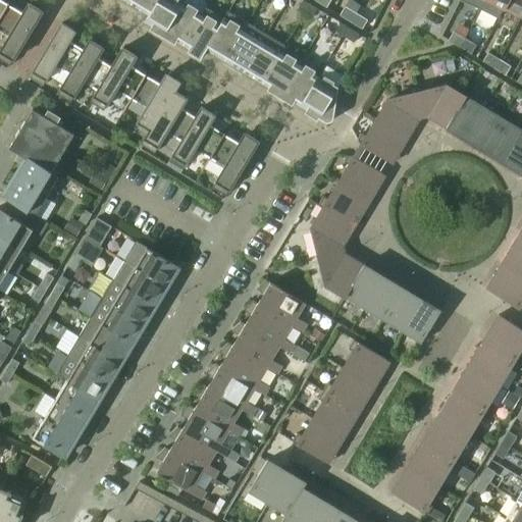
[(0,0),(0,16),(8,3),(8,2),(7,3),(0,0)]
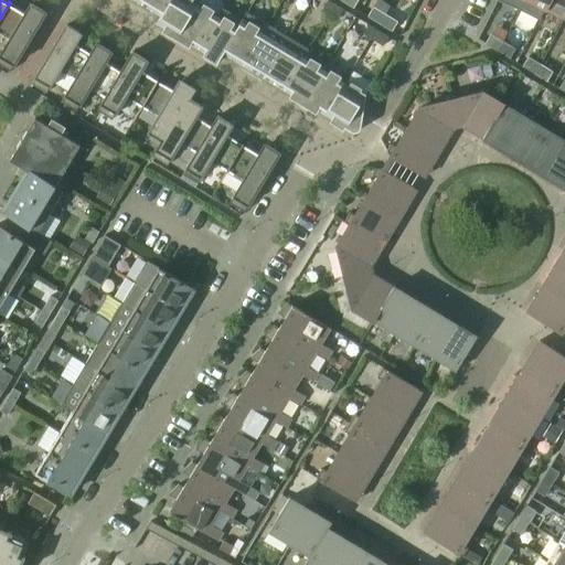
[(160,17),(158,20),(159,21),(170,0),(142,0),(140,4),(160,17)]
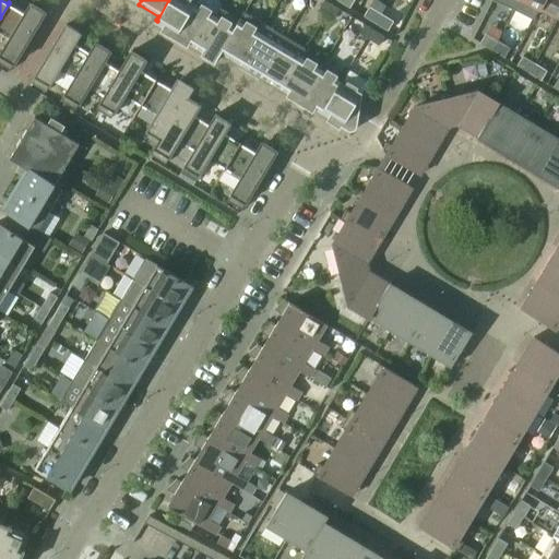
[(175,36),(195,2),(197,0),(168,0),(157,21),(156,20),(154,24),(175,36)]
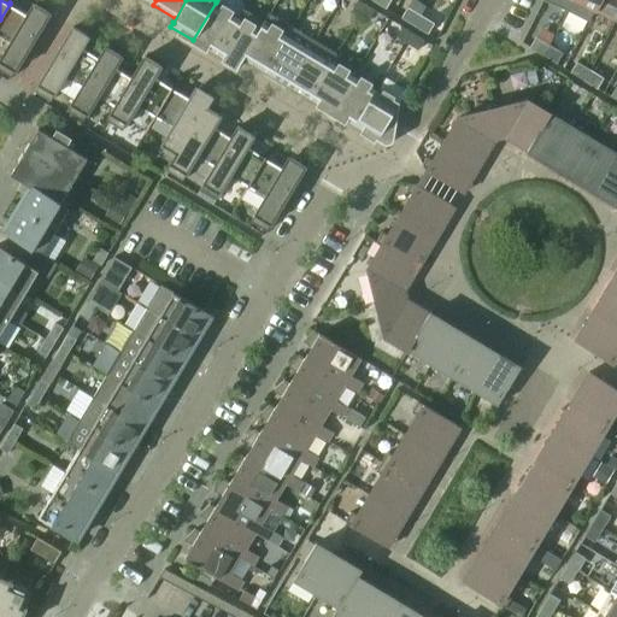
[(360,15),(366,4),(360,0),(357,0),(352,10),(360,15)]
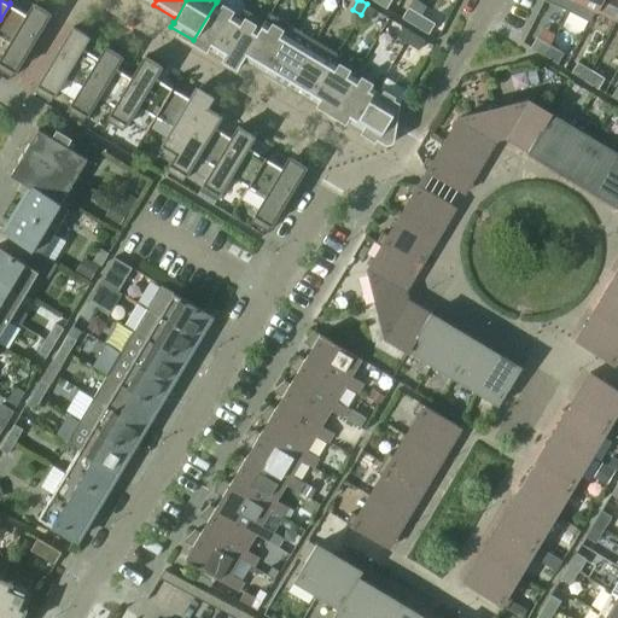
[(546,0),(567,11),(572,0),(546,0)]
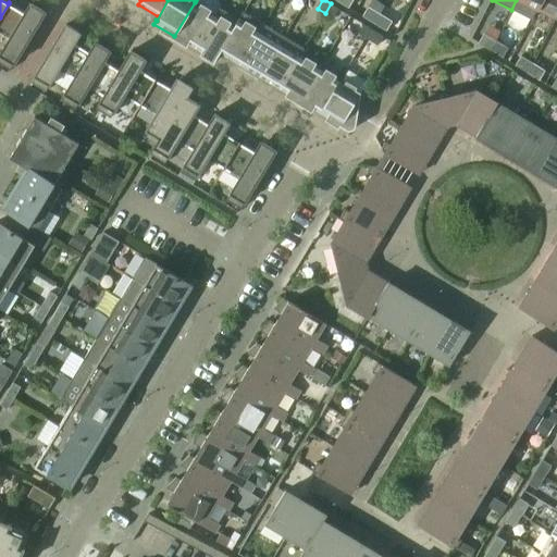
[(541,0),(516,0),(511,10),(531,20),(537,8),(541,0)]
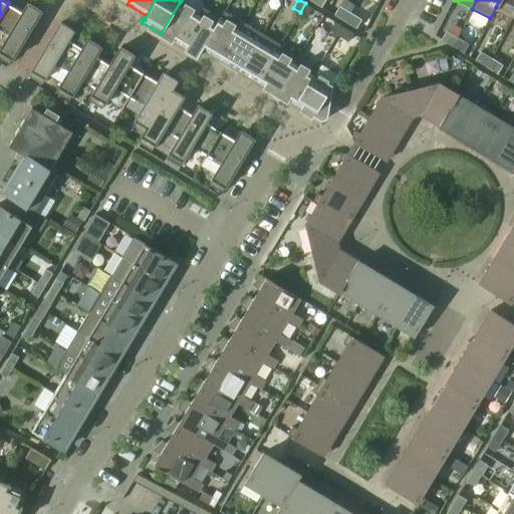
[(513,0),(499,0),(496,7),(513,16),(513,13),(513,0)]
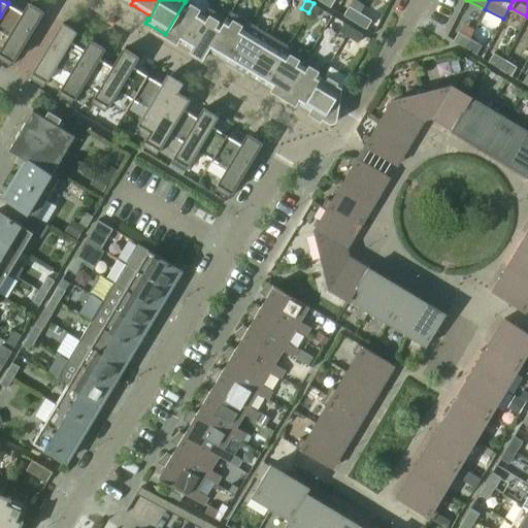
[(165,34),(185,45),(203,14),(203,13),(185,2),(165,34)]
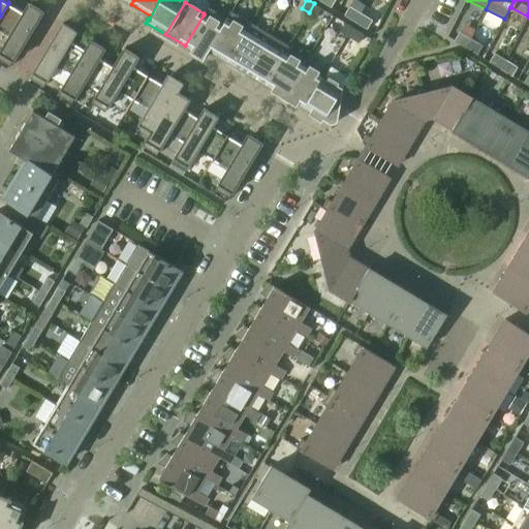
[(8,3),(0,17),(0,32),(8,37),(0,51),(0,60),(9,66),(42,11),(31,4),(30,5),(31,6),(26,14),(8,4),(9,3),(8,3)]
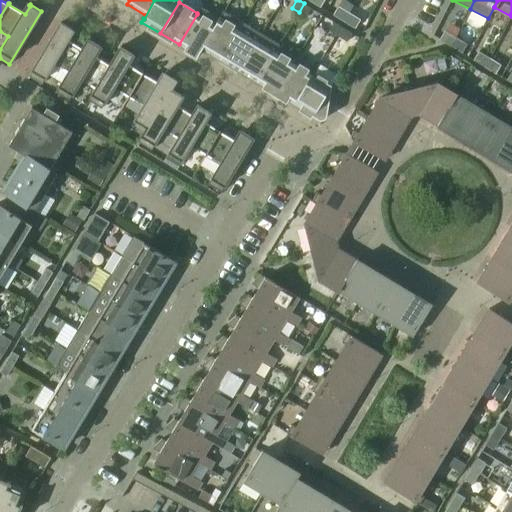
[(304,3),(299,12),(306,16),(311,7),(304,3)]
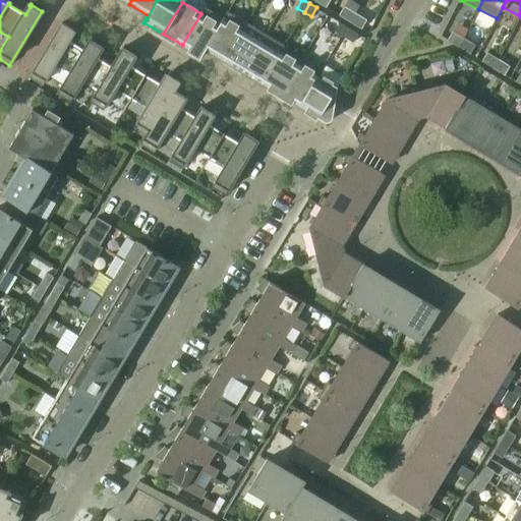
[(205,6),(200,13),(200,14),(182,45),(201,57),(204,53),(203,53),(224,18),(223,17),(205,6)]
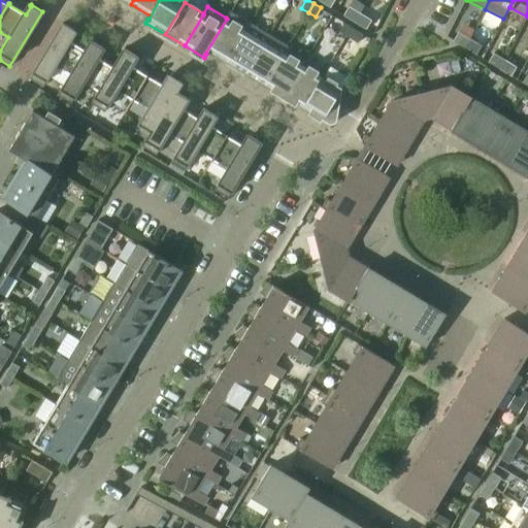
[(355,22),(360,13),(349,6),(343,15),(355,22)]
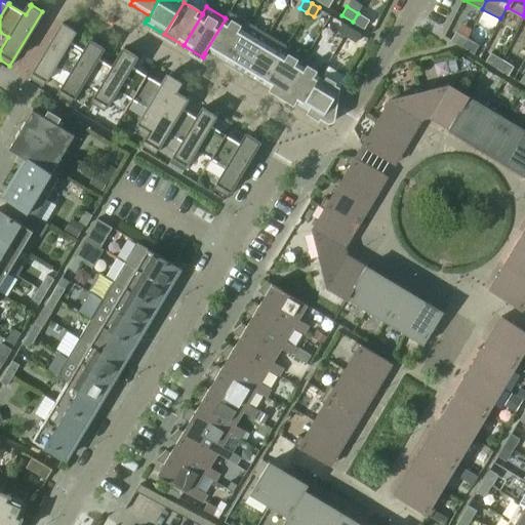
[(207,50),(226,62),(248,23),(229,10),(225,17),(226,18),(204,53),(205,53),(207,50)]
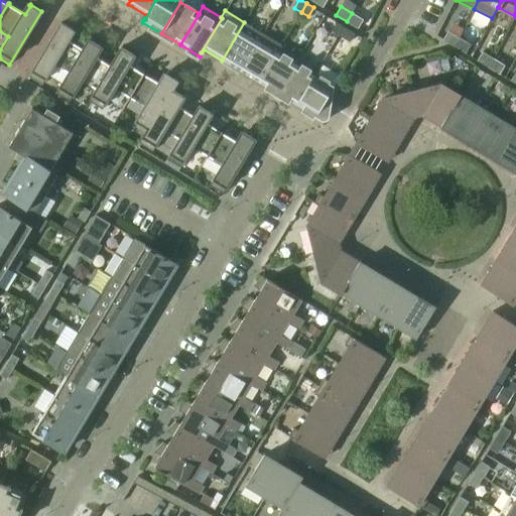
[(352,13),(347,21),(358,28),(363,19),(352,13)]
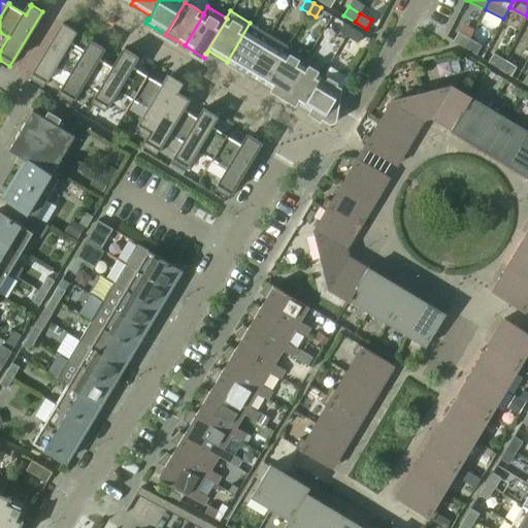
[(348,35),(353,27),(344,22),(339,31),(348,35)]
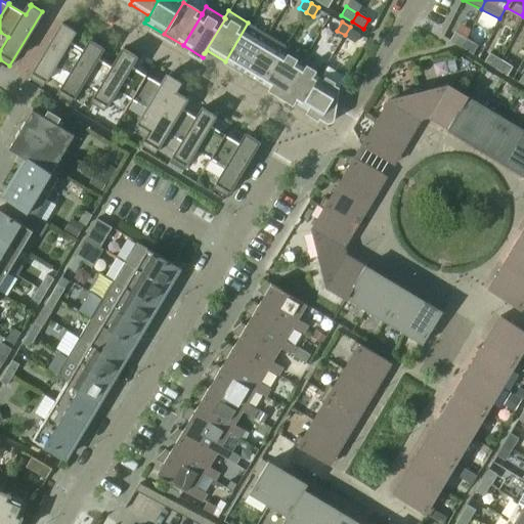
[(84,50),(84,49),(67,39),(72,31),(73,31),(74,30),(61,23),(29,77),(43,85),(55,64),(70,74),(84,50)]
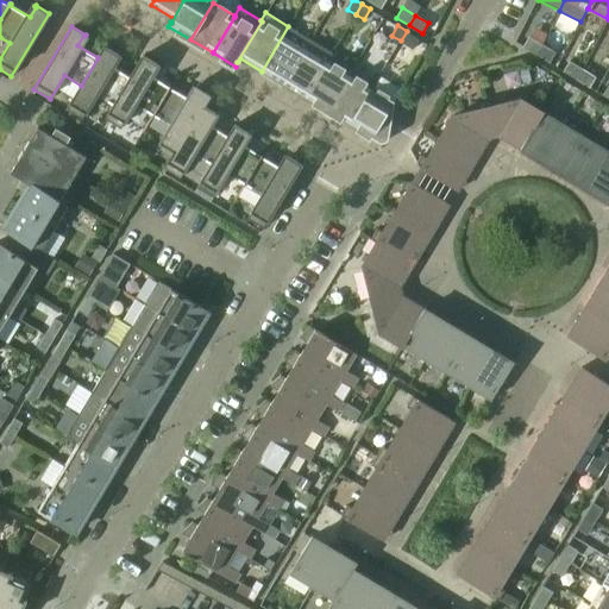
[(262,71),(283,85),(311,39),(288,26),(262,71)]
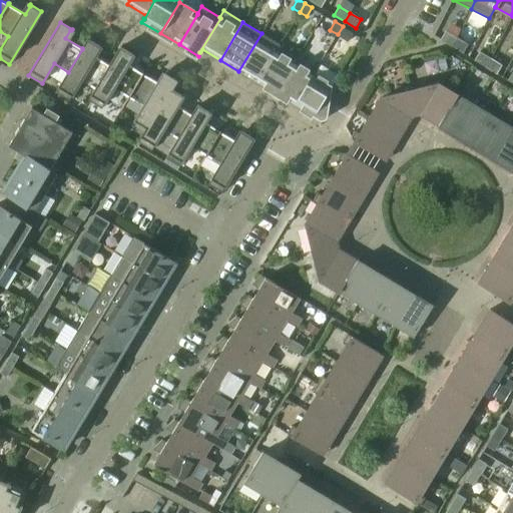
[(338,34),(342,37),(338,43),(343,46),(347,39),(349,41),(354,32),(343,26),(338,34)]
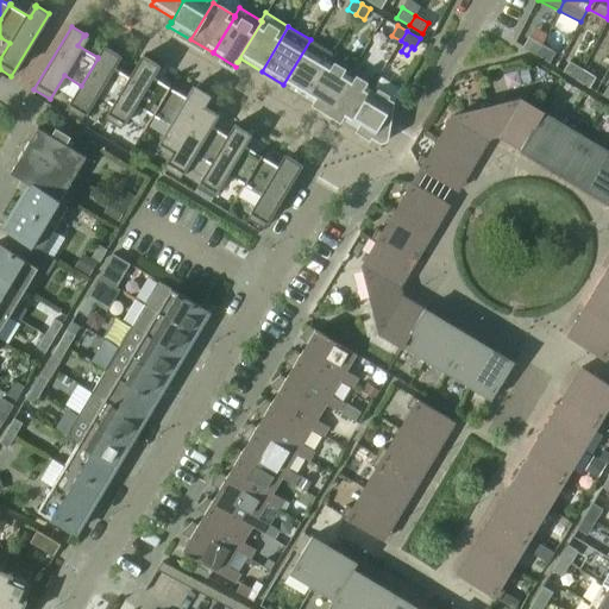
[(537,55),(542,44),(529,37),(523,46),(537,55)]
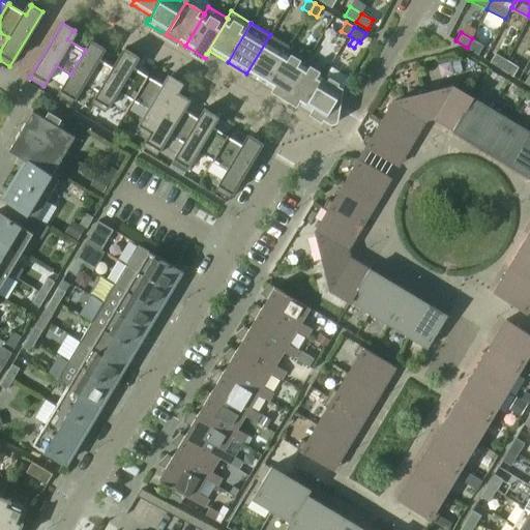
[(266,85),(285,53),(289,46),(270,34),(246,74),(266,85)]
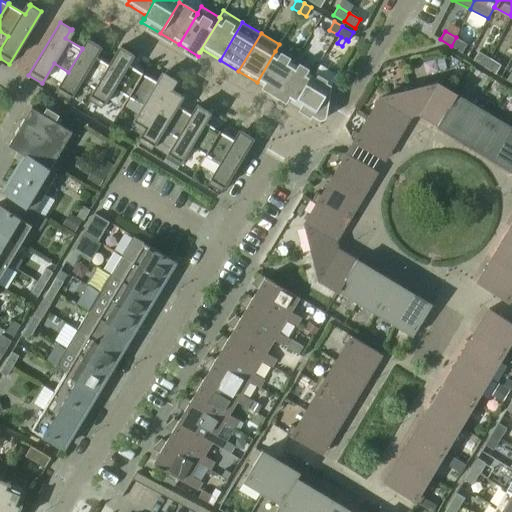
[(456,37),(451,46),(462,53),(467,44),(456,37)]
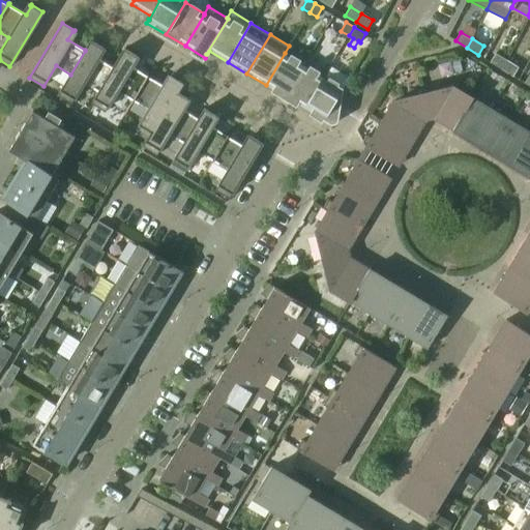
[(84,83),(98,91),(99,92),(114,67),(113,67),(95,57),(100,48),(102,49),(102,48),(91,40),(85,50),(85,51),(70,75),(58,95),(71,104),(84,83)]
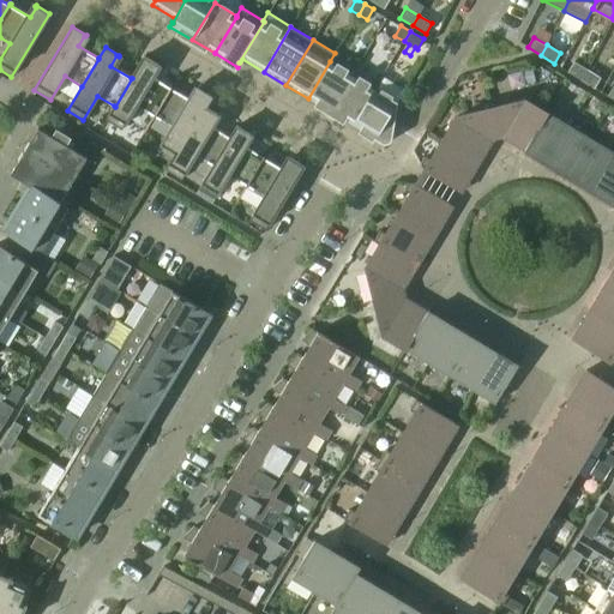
[(143,132),(144,133),(172,86),(170,86),(170,88),(150,76),(156,65),(157,66),(158,65),(144,56),(131,78),(132,78),(115,107),(114,106),(106,120),(122,130),(137,106),(154,115),(143,132)]
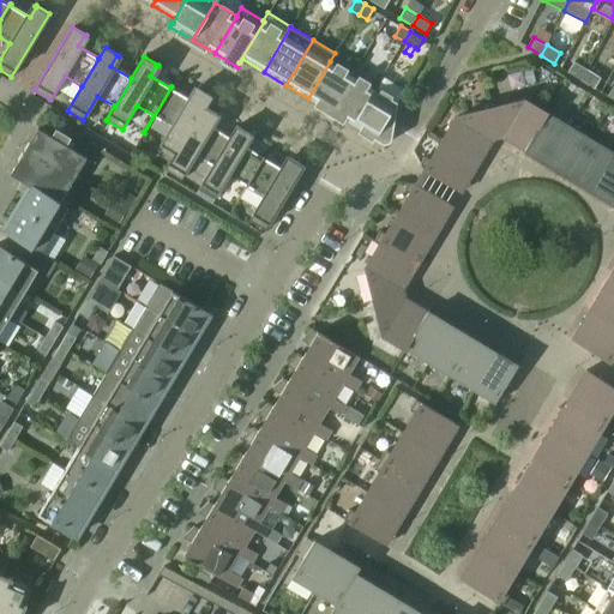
[(308,98),(330,112),(353,74),(330,61),(308,98)]
